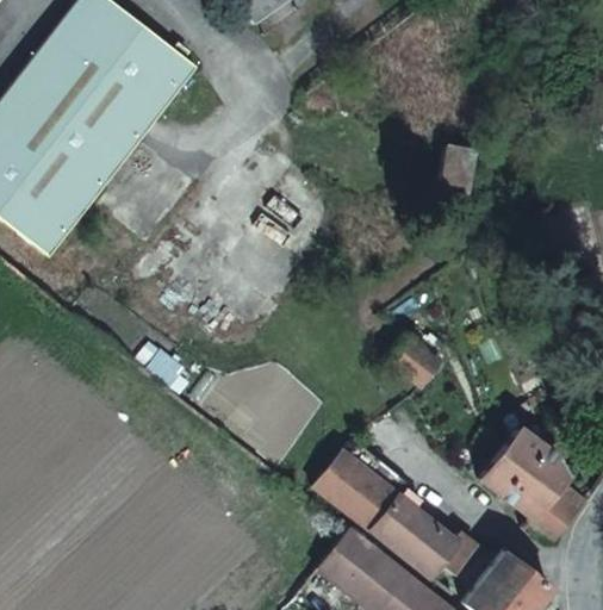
[(112,0),(78,0),(0,99),(0,213),(53,254),(198,67),(112,0)]
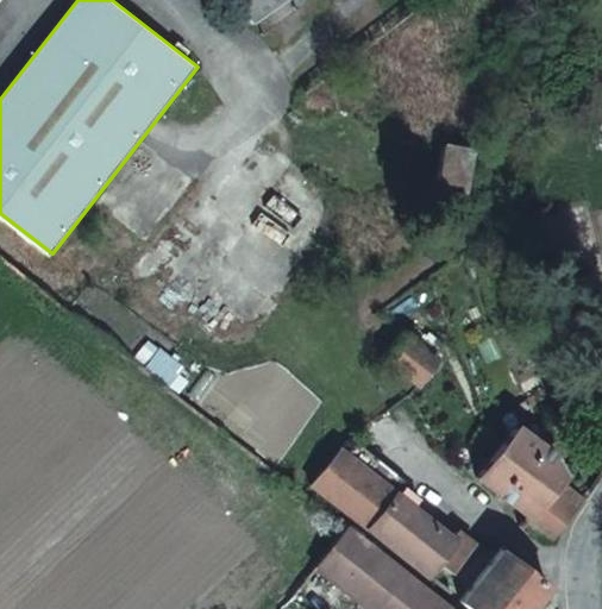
[(240,0),(258,25),(292,0),(240,0)]
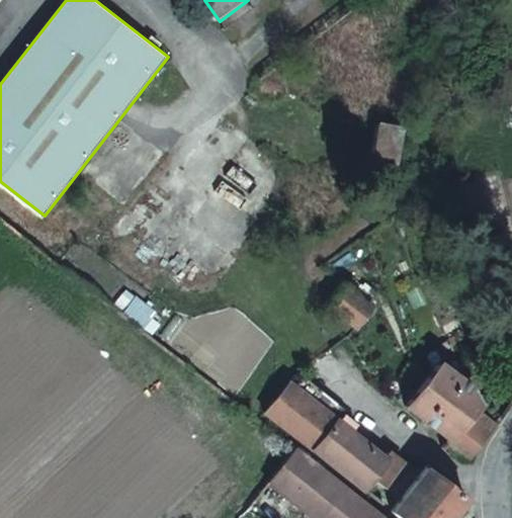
[(403,125),(381,121),(374,156),(396,161),(403,125)]
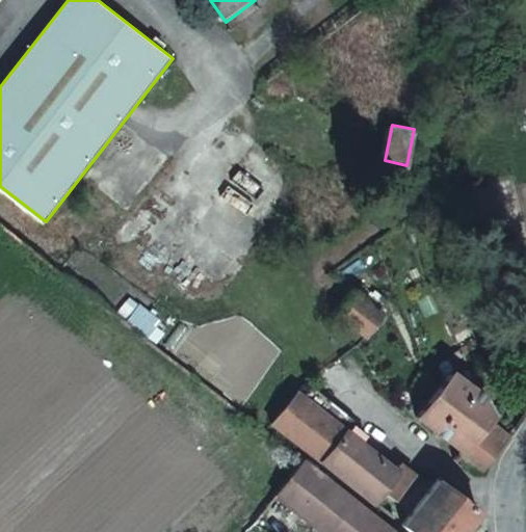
[(385,316),(357,294),(341,314),(369,337),(385,316)]
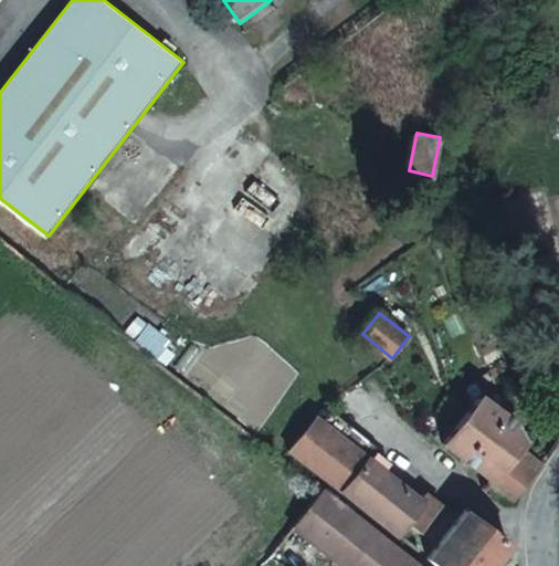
[(519,496),(485,396),(447,443),(519,496)]
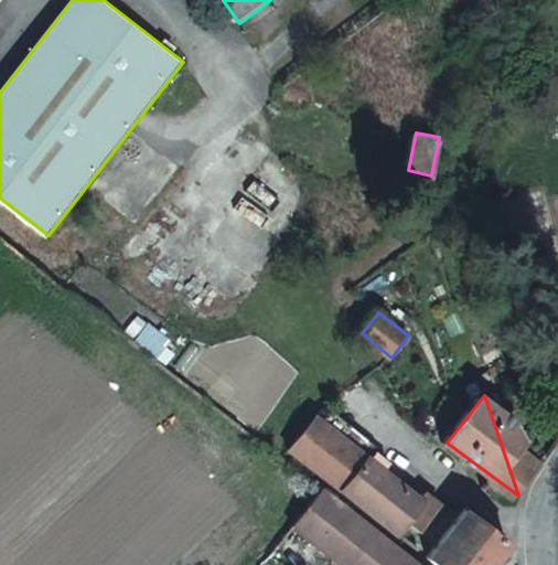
[(373,457),(320,416),(293,449),(346,490),(373,457)]
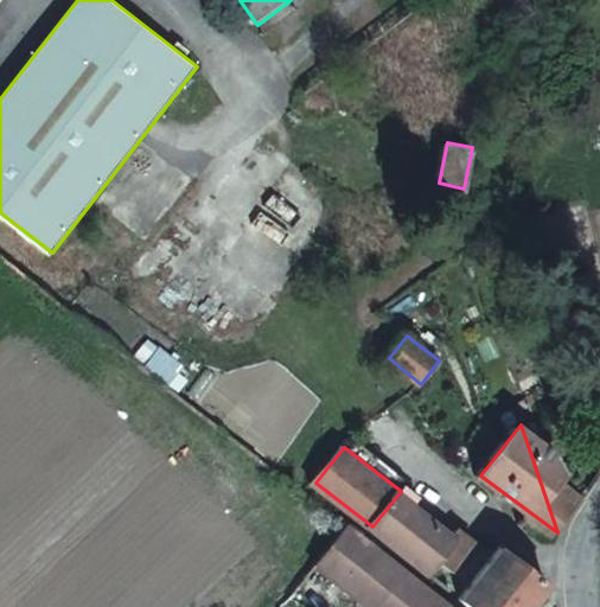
[(402,492),(401,491),(372,526),(433,574),(444,560),(458,570),(480,543),(463,529),(455,536),(417,505),(423,498),(407,485),(402,492)]
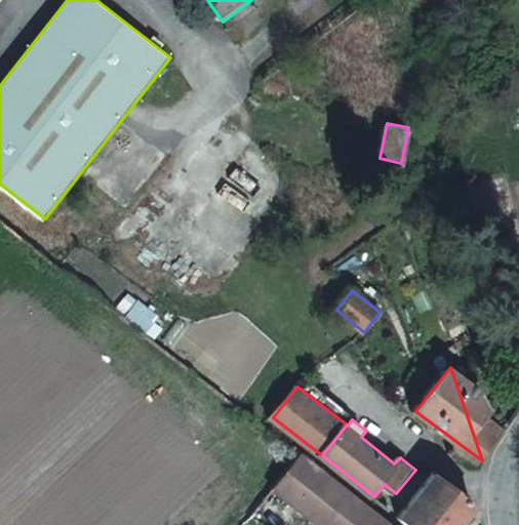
[(334,524),(358,497),(300,450),(270,488),(313,522),(316,524),(334,524)]
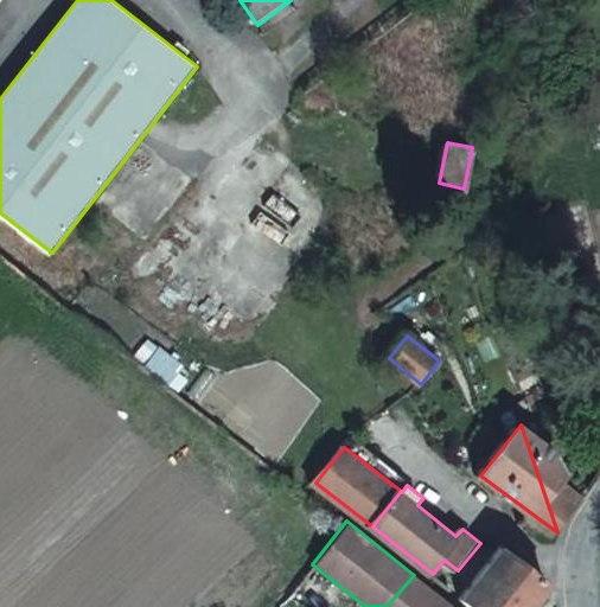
[(531,606),(551,583),(506,549),(466,600),(474,606),(531,606)]
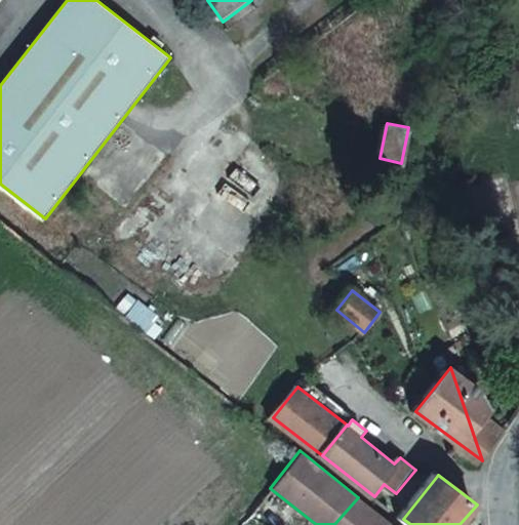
[(240,524),(309,524),(313,522),(270,488),(240,524)]
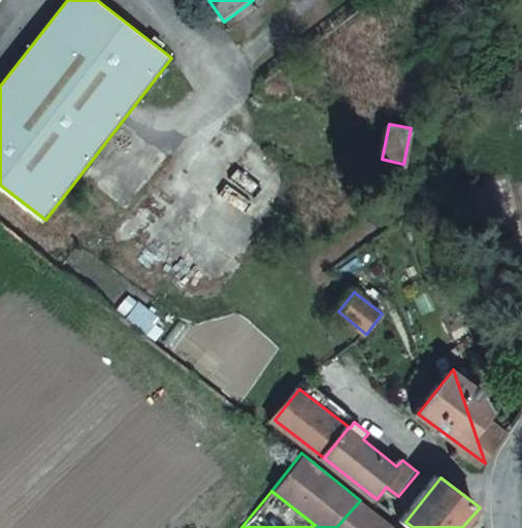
[(394,527),(382,519),(360,500),(336,527),(394,527)]
